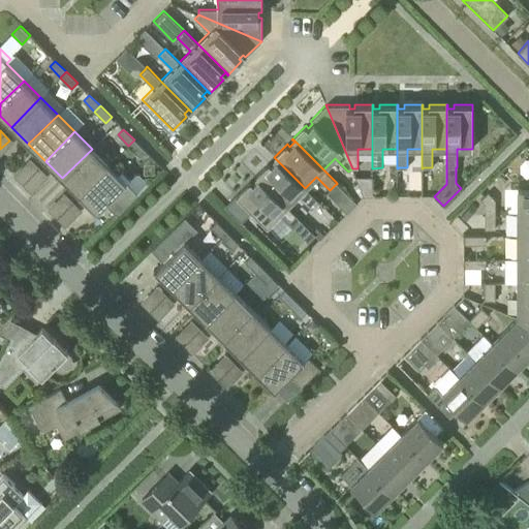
[(146,151),(134,139),(128,146),(139,157),(146,151)]
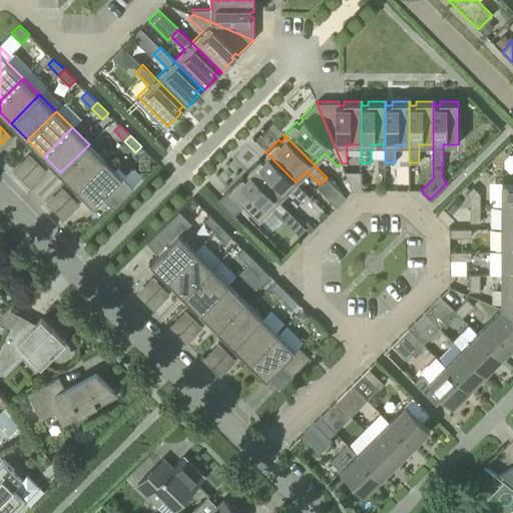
[(77,189),(105,160),(89,144),(60,172),(77,189)]
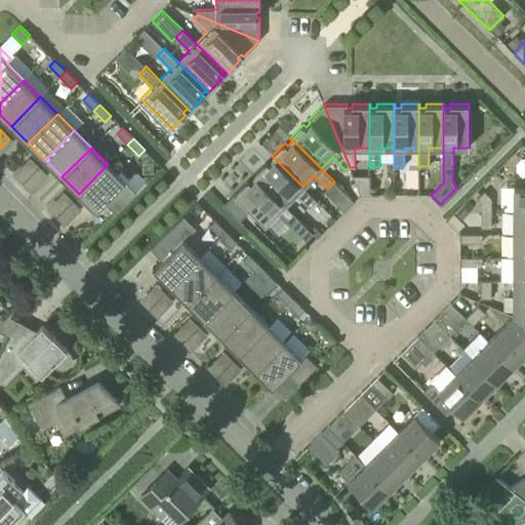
[(267,161),(253,174),(285,205),(295,194),(309,207),(316,201),(317,200),(303,187),(272,156),(272,157),(274,159),(269,164),(267,161)]
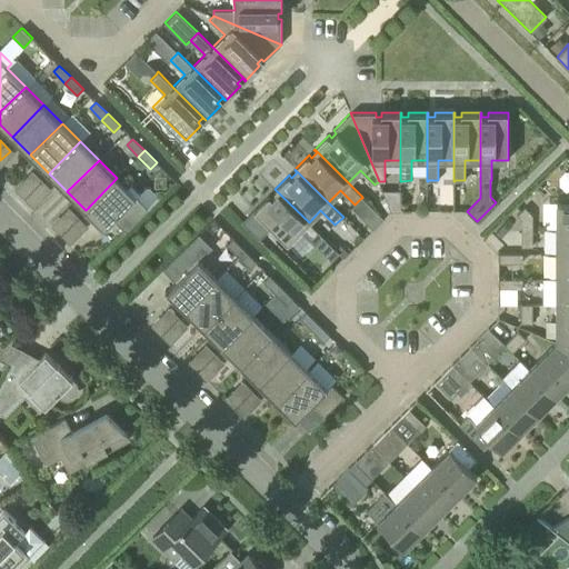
[(113,219),(126,231),(160,198),(150,188),(145,188),(140,193),(131,185),(128,189),(117,178),(86,210),(105,230),(106,229),(106,228),(113,219)]
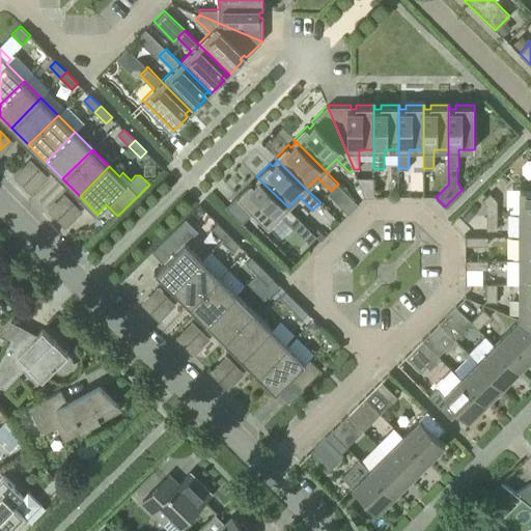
[(288,207),(256,176),(258,179),(254,184),(251,182),(238,195),(253,211),(269,226),(280,215),(295,228),(301,222),(302,221),(288,207)]
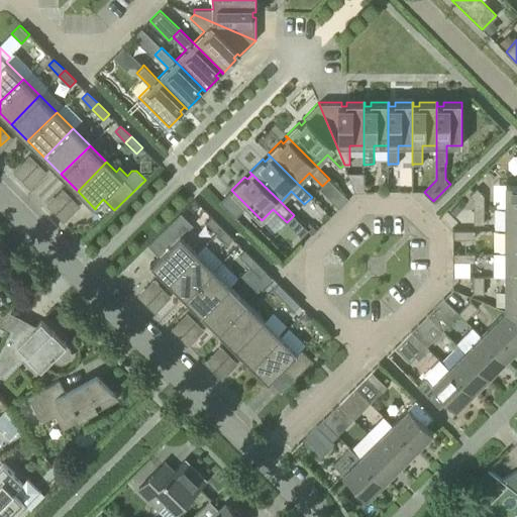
[(516,183),(506,183),(506,206),(516,206),(516,183)]
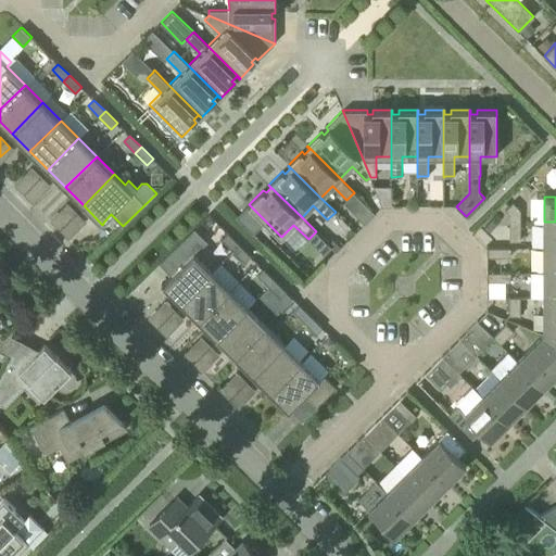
[(64,238),(84,220),(65,200),(46,217),(64,238)]
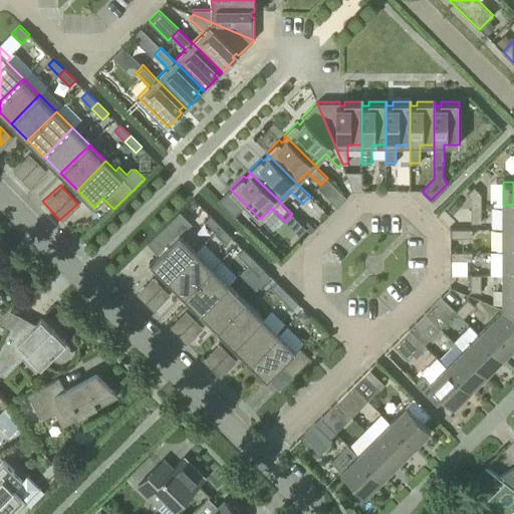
[(471,205),(481,205),(481,194),(474,187),(467,194),(471,198),(471,205)]
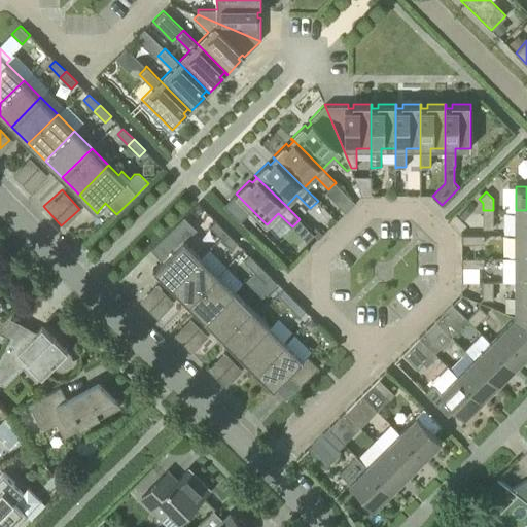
[(224,206),(240,221),(251,209),(236,194),(224,206)]
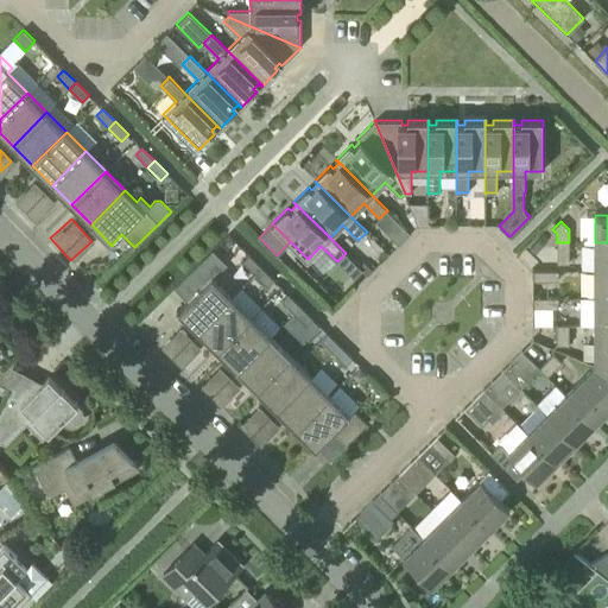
[(569,242),(557,242),(557,264),(569,264),(569,242)]
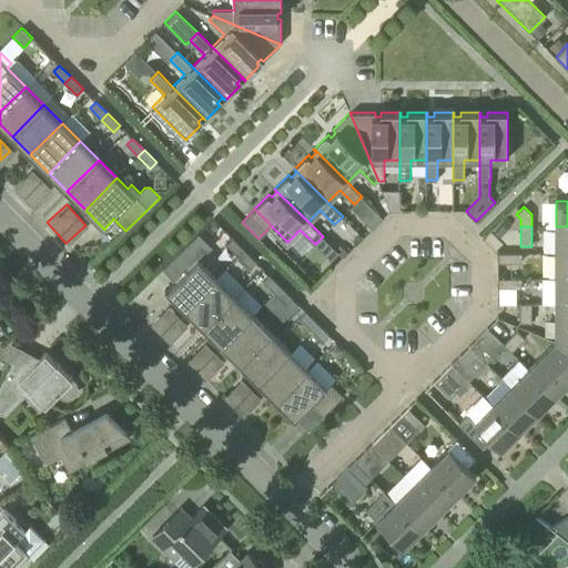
[(567,251),(567,226),(556,226),(556,252),(567,251)]
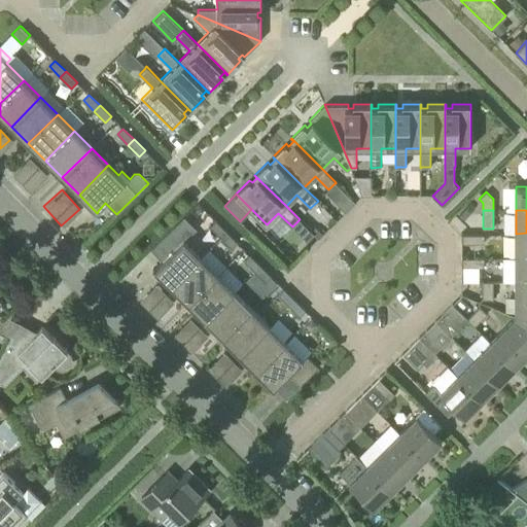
[(210,226),(220,238),(226,232),(215,221),(210,226)]
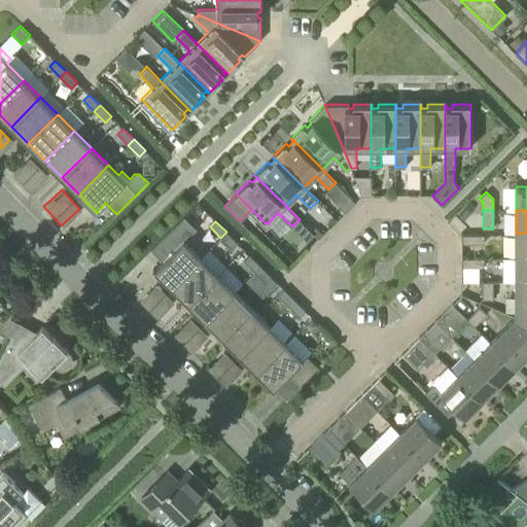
[(152,269),(171,286),(172,287),(201,257),(172,229),(151,249),(163,260),(155,269),(153,268),(152,269)]
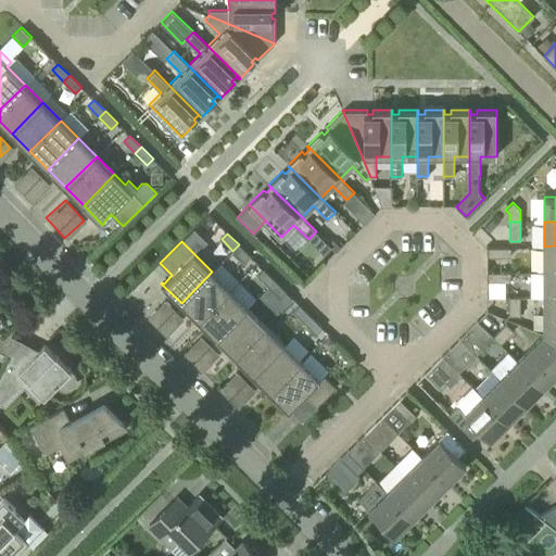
[(251,256),(239,244),(232,251),(244,263),(251,256)]
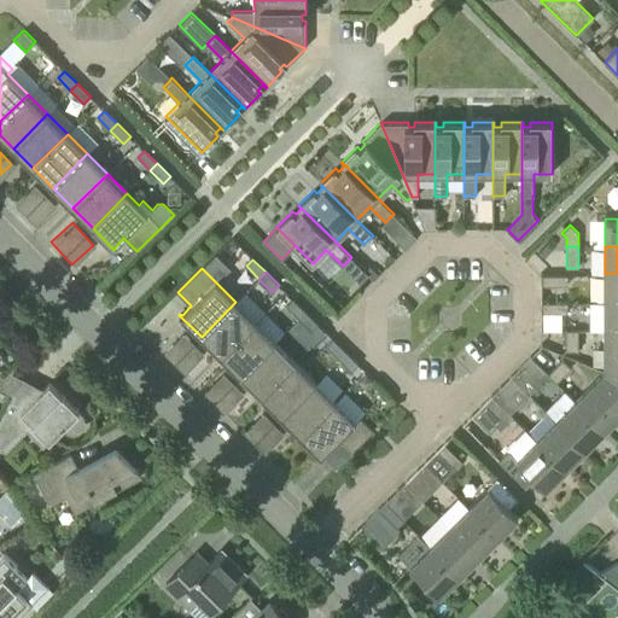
[(617,301),(617,273),(605,274),(605,302),(617,301)]
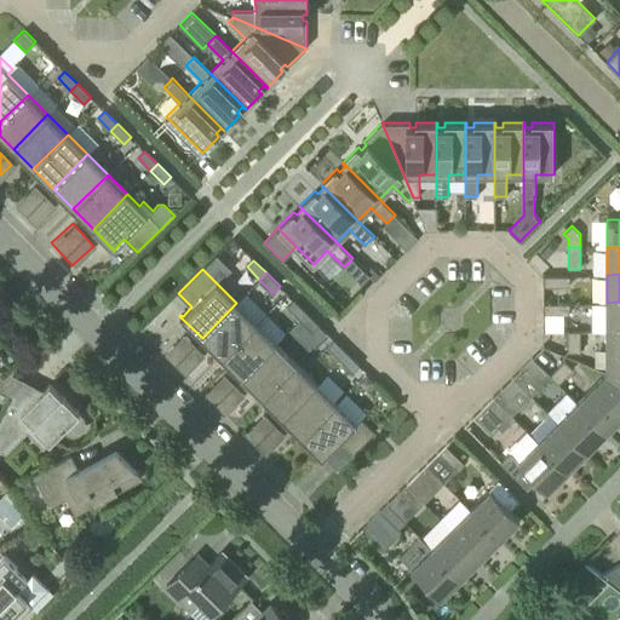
[(544,277),(544,286),(569,286),(569,276),(544,276),(544,277)]
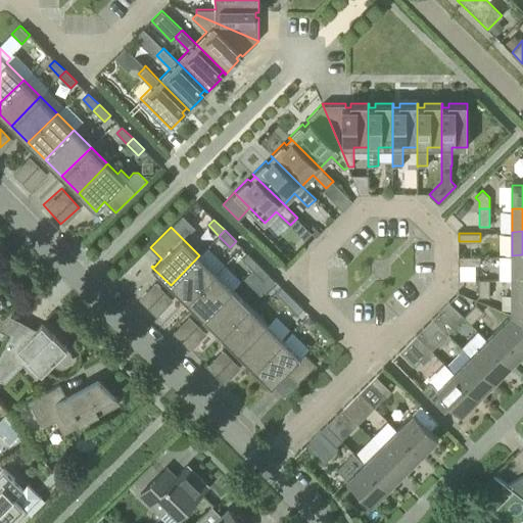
[(242,258),(252,270),(258,264),(247,253),(242,258)]
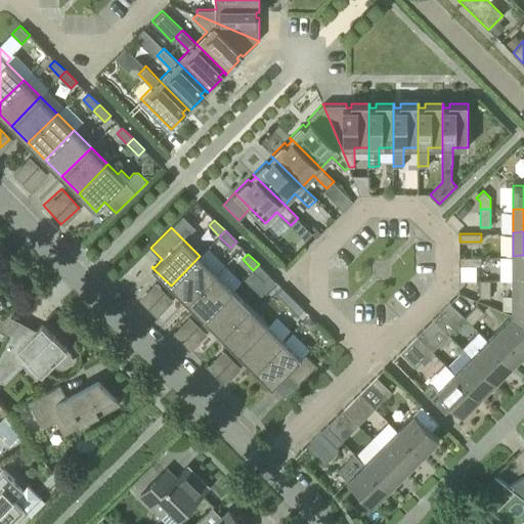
[(523,278),(523,255),(513,256),(513,278),(523,278)]
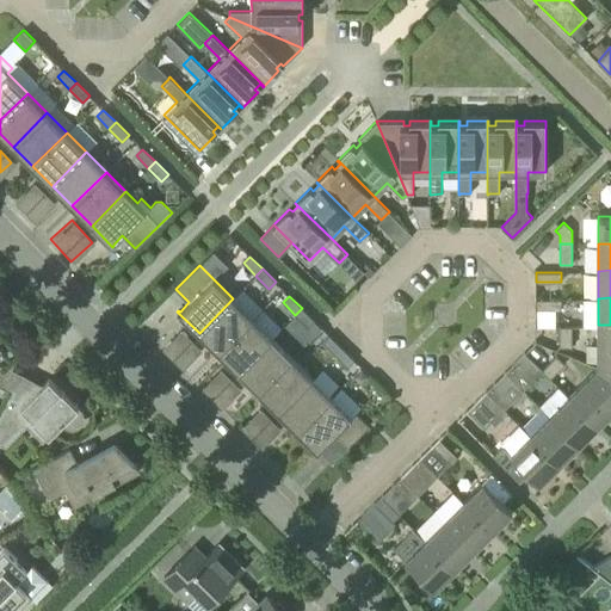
[(233,298),(199,333),(218,352),(253,319),(233,298)]
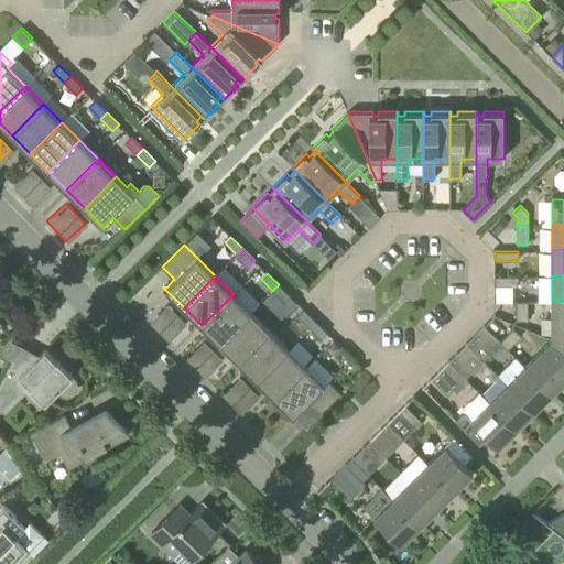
[(518,275),(495,275),(495,285),(518,285),(518,275)]
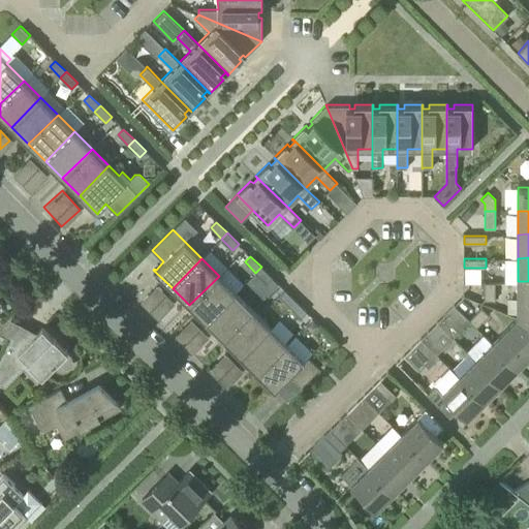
[(273,278),(261,267),(255,273),(267,284),(273,278)]
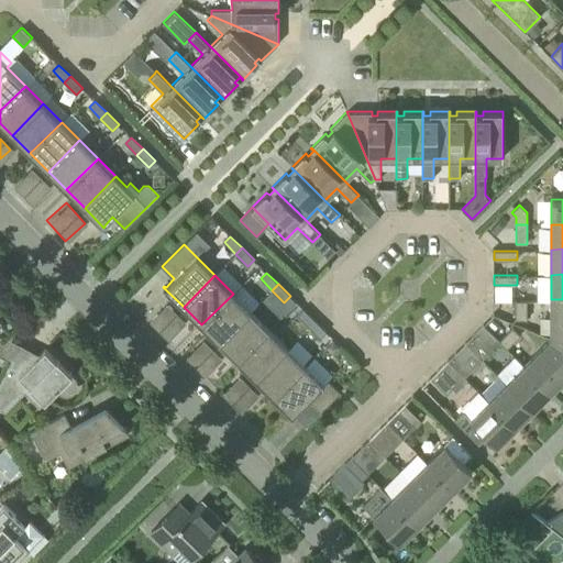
[(233,294),(201,324),(220,343),(251,311),(233,294)]
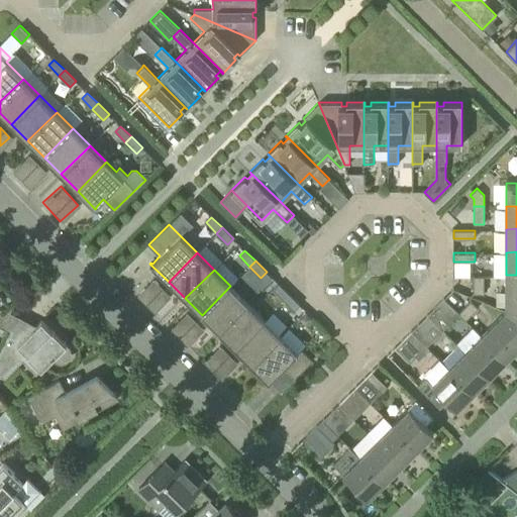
[(516,298),(516,275),(506,275),(506,298),(516,298)]
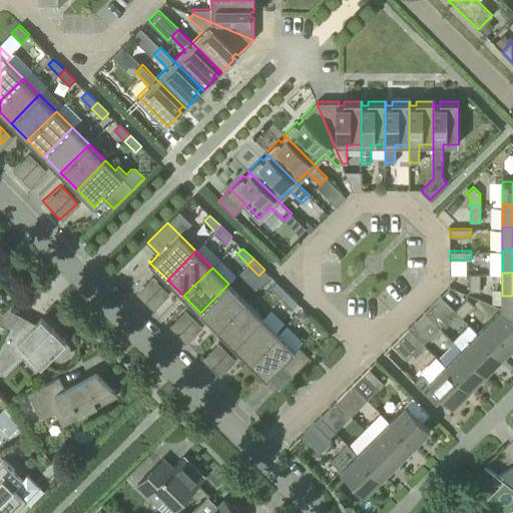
[(480,274),(470,274),(470,291),(480,291),(480,274)]
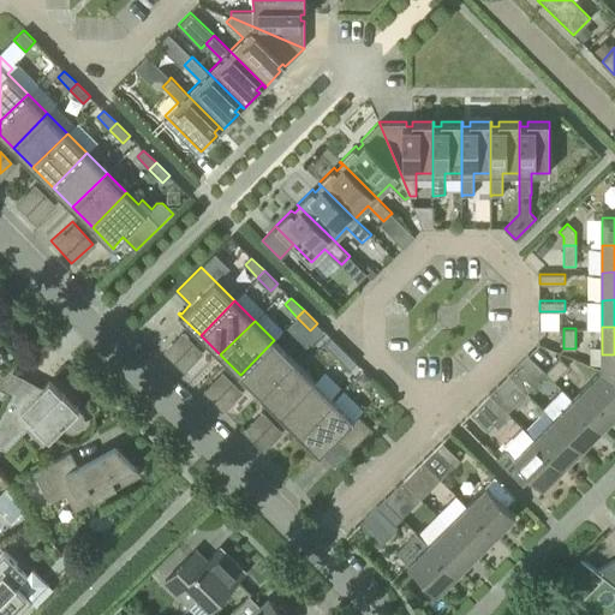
[(0,387),(11,393),(17,382),(16,382),(19,376),(11,372),(22,352),(0,329),(0,387)]
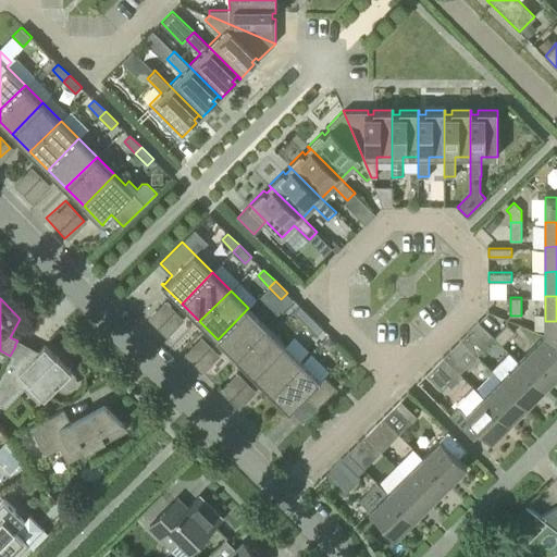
[(294,311),(305,323),(311,317),(299,306),(294,311)]
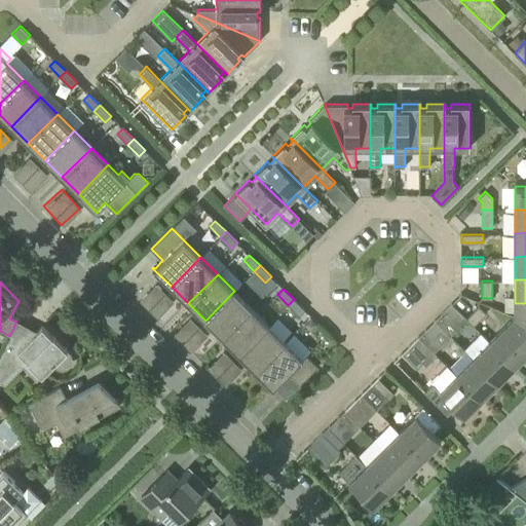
[(234,291),(205,321),(222,337),(252,308),(234,291)]
